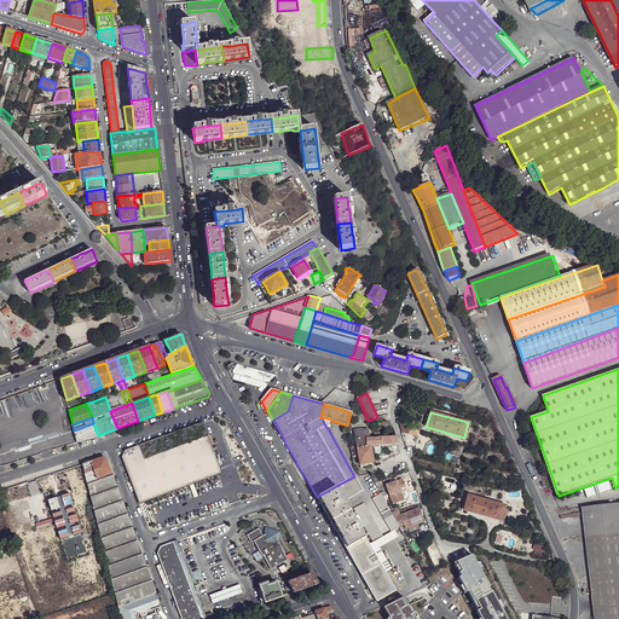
[(77,443),(87,439),(98,435),(93,423),(74,431),(77,443)]
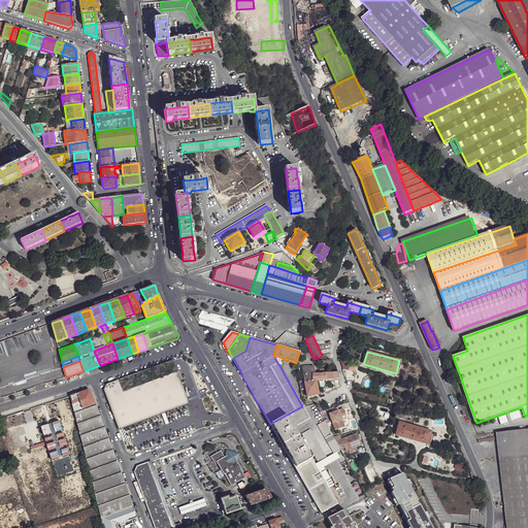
[(119,430),(186,404),(185,401),(171,370),(168,361),(106,383),(103,389),(119,430)]
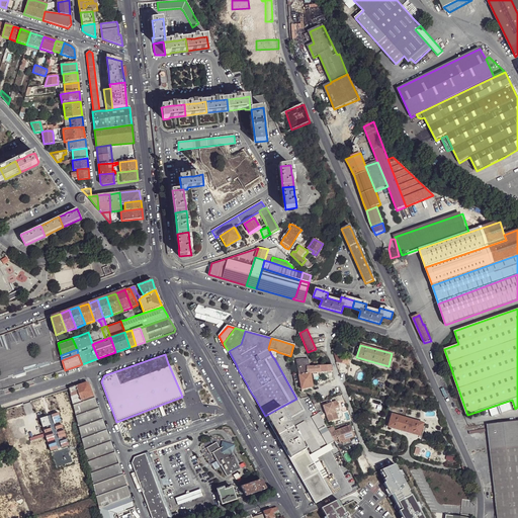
[(344,357),(335,354),(337,363),(342,363),(344,357)]
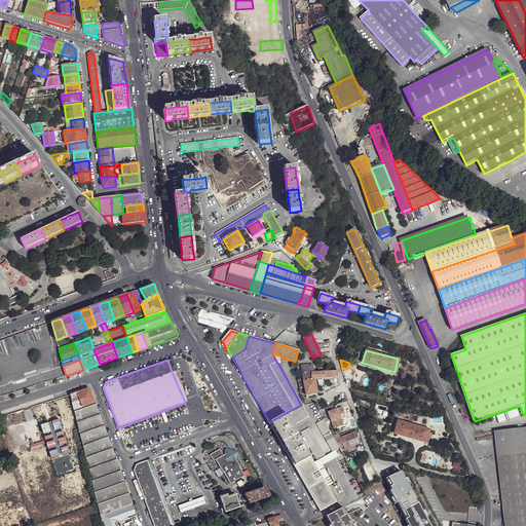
[(314,372),(301,373),(305,396),(316,392),(315,379),(325,378),(324,372),(318,372),(317,372),(314,372)]
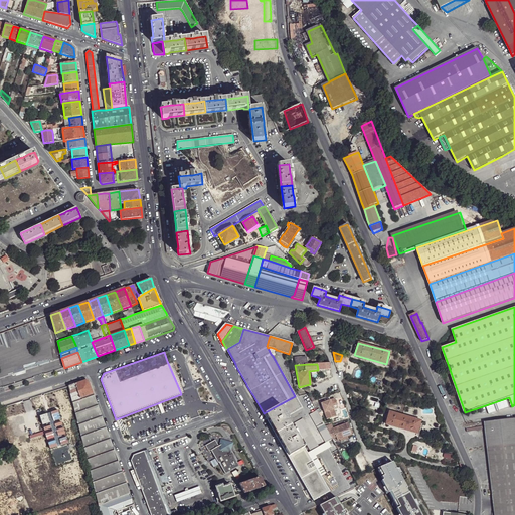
[(74,383),(79,398),(89,394),(93,393),(89,381),(84,380),(74,383)]
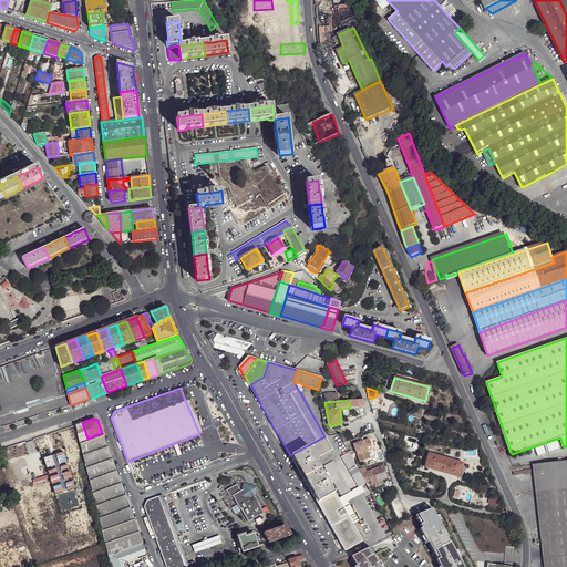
[(75,424),(80,441),(88,439),(82,422),(76,424),(75,424)]
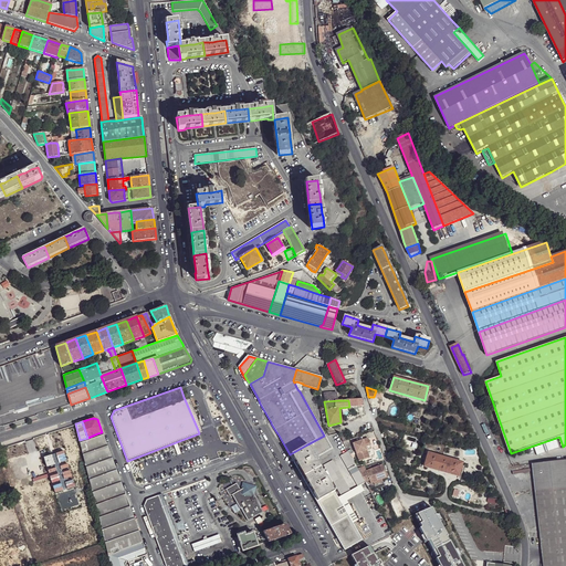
[(105,543),(108,555),(143,543),(130,510),(103,437),(100,438),(97,433),(87,438),(80,440),(105,543)]
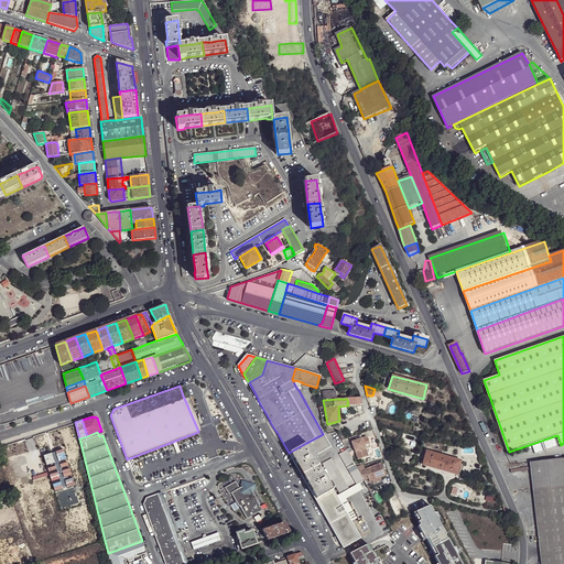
[(323,434),(306,443),(314,456),(331,446),(323,434)]
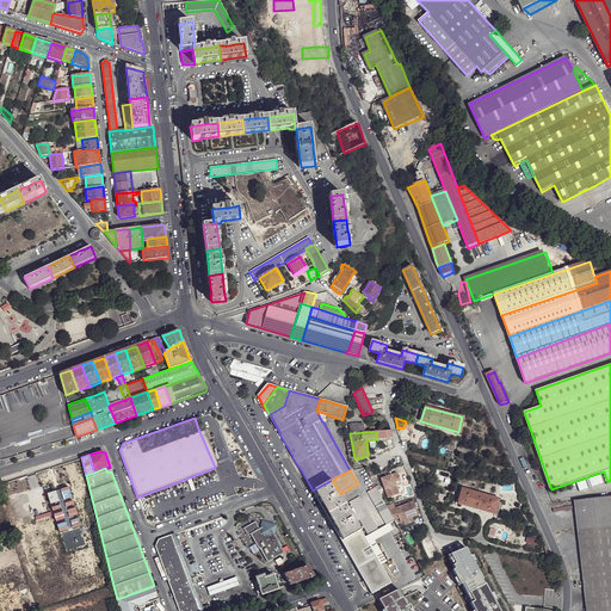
[(396,473),(380,479),(387,499),(397,494),(395,486),(394,482),(399,481),(396,473)]
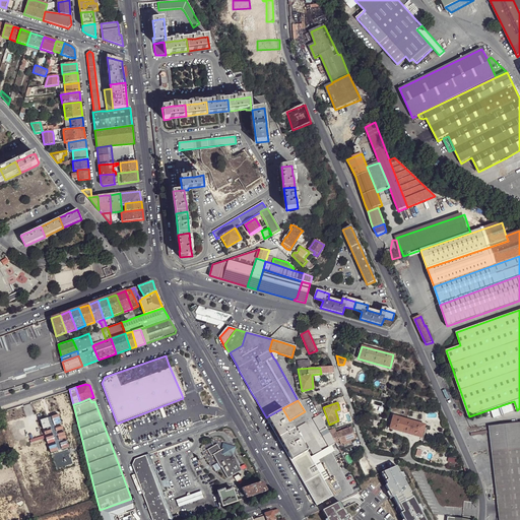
[(282,408),(266,417),(273,430),(277,438),(290,460),(307,451),(294,429),(289,420),(282,408)]
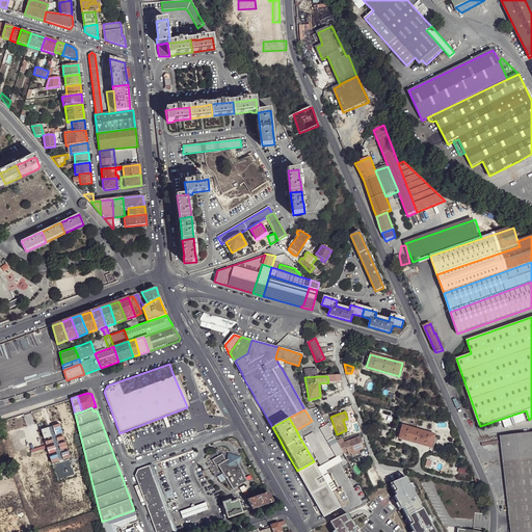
[(328,427),(326,424),(320,427),(337,456),(343,452),(338,445),(328,427)]
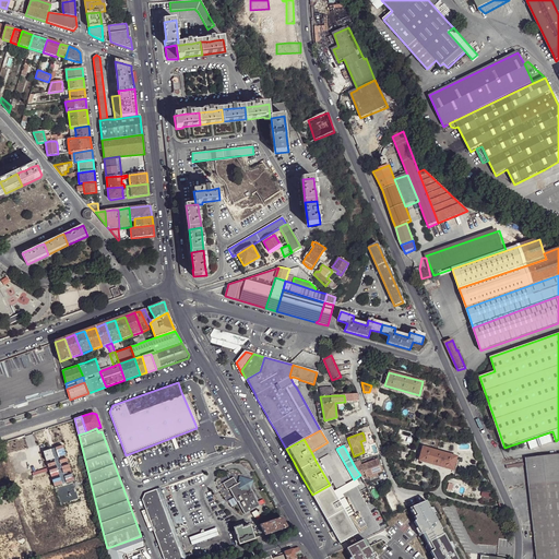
[(456,458),(423,448),(418,461),(453,471),(456,458)]
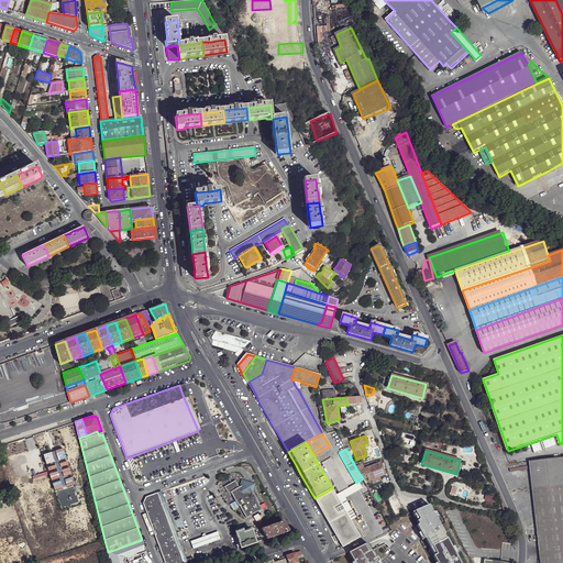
[(339,493),(348,487),(330,457),(321,462),(339,493)]
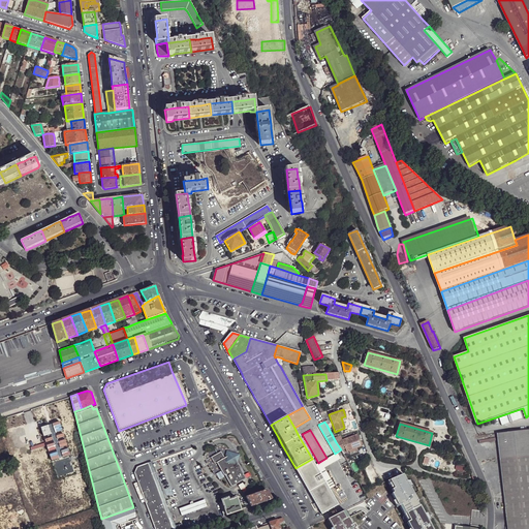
[(528,528),(528,430),(498,433),(508,528),(528,528)]
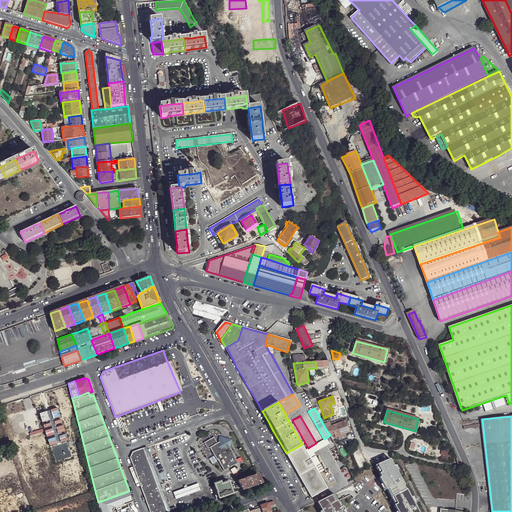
[(345,420),(325,428),(330,435),(334,434),(335,437),(349,432),(345,420)]
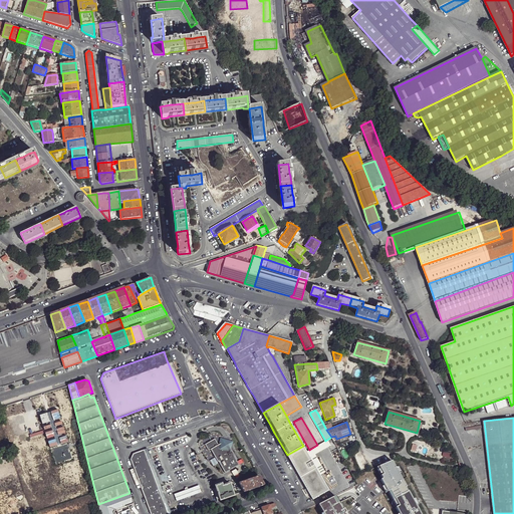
[(310,452),(332,440),(331,437),(325,441),(317,445),(309,450),(310,452)]
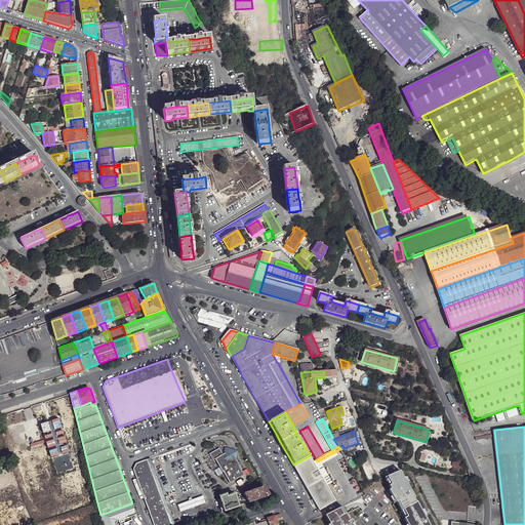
[(219,448),(209,453),(213,460),(215,458),(223,472),(224,472),(230,483),(244,475),(236,459),(231,450),(224,453),(224,454),(219,448)]
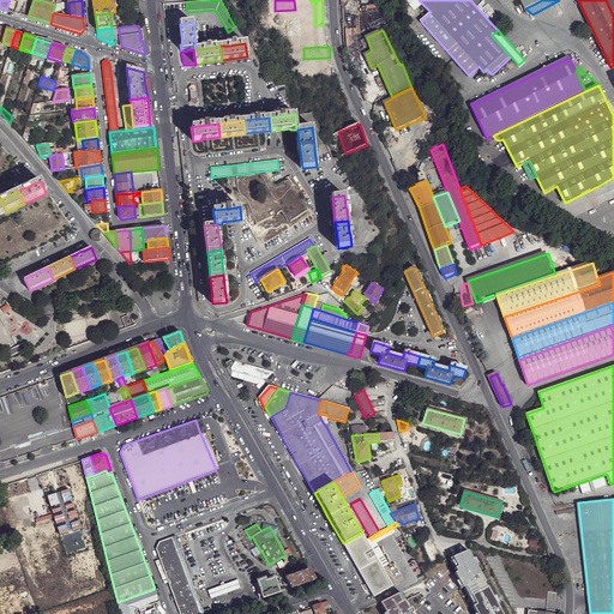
[(264,524),(262,530),(270,527),(276,537),(277,534),(278,527),(274,527),(264,524)]
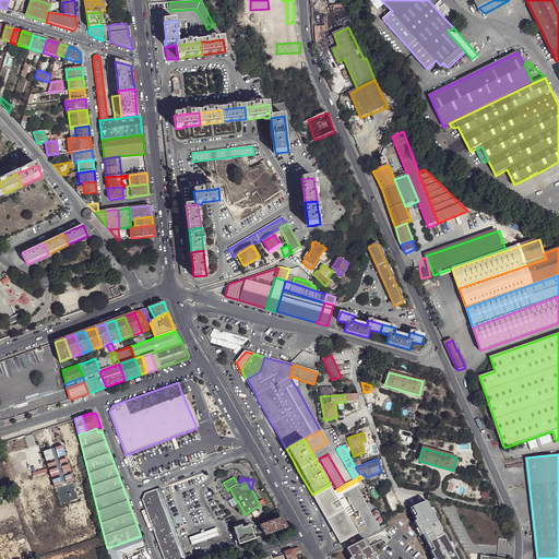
[(330,485),(312,495),(332,530),(334,532),(336,536),(337,538),(341,544),(358,533),(347,516),(340,502),(337,498),(335,494),(333,491),(330,485)]
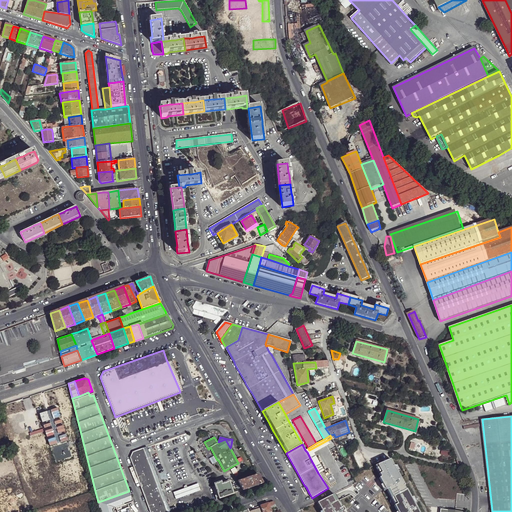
[(366,465),(357,445),(350,449),(359,468),(366,465)]
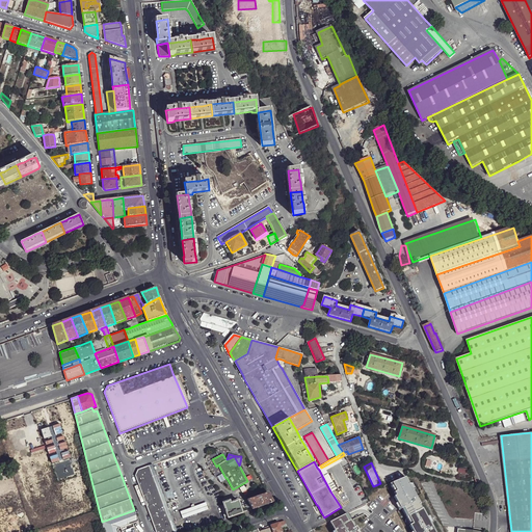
[(153,464),(138,470),(135,475),(155,531),(180,531),(179,528),(177,529),(155,470),(154,467),(153,464)]
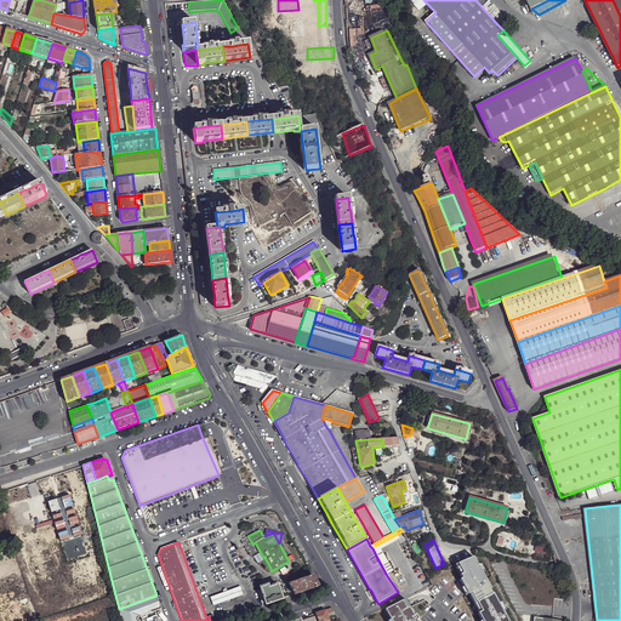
[(382,556),(381,557),(377,558),(386,574),(392,570),(382,556)]
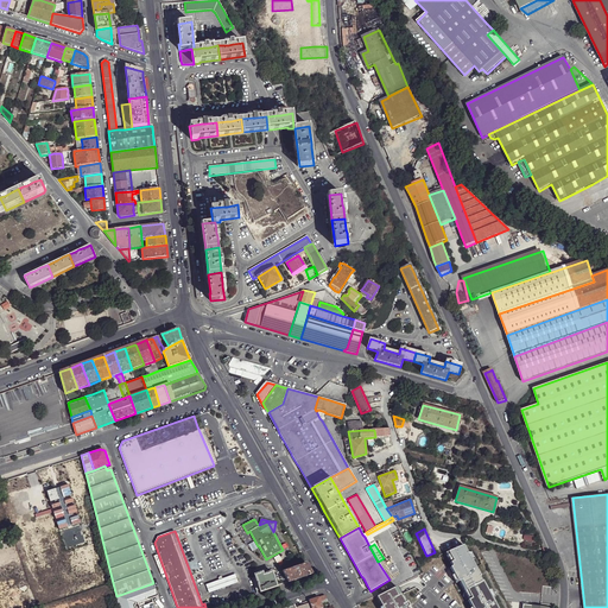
[(312,574),(306,563),(293,568),(291,569),(283,571),(289,582),(311,575),(312,574)]
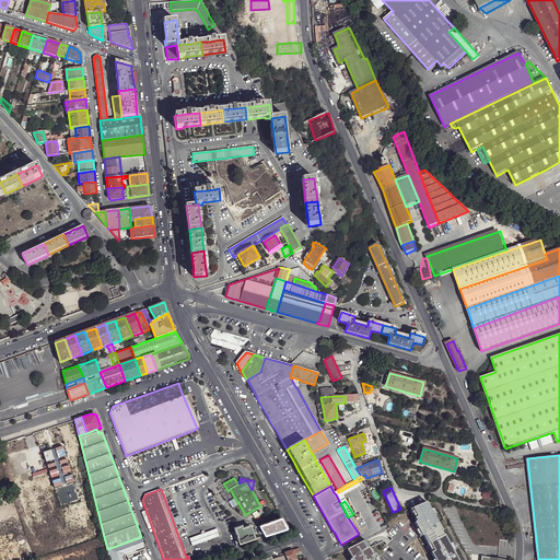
[(241,545),(255,540),(251,526),(242,529),(241,527),(234,529),(235,532),(236,535),(238,540),(241,545)]
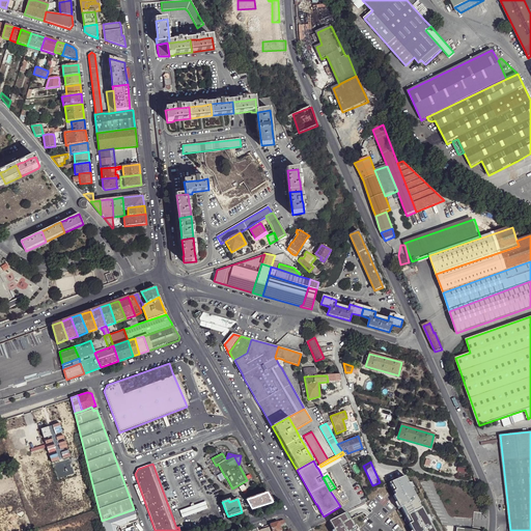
[(194,505),(197,512),(207,508),(205,502),(194,505)]
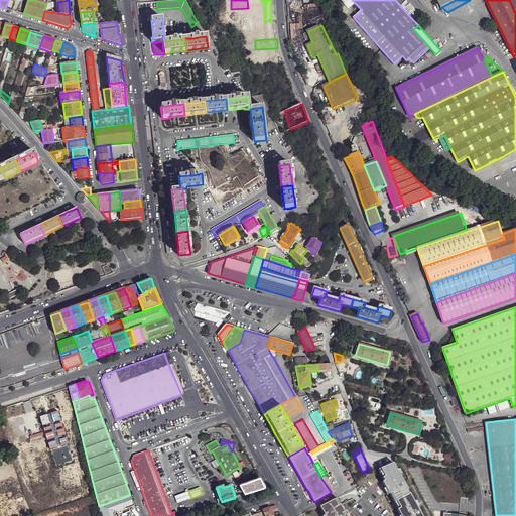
[(185,492),(174,497),(177,503),(188,499),(185,492)]
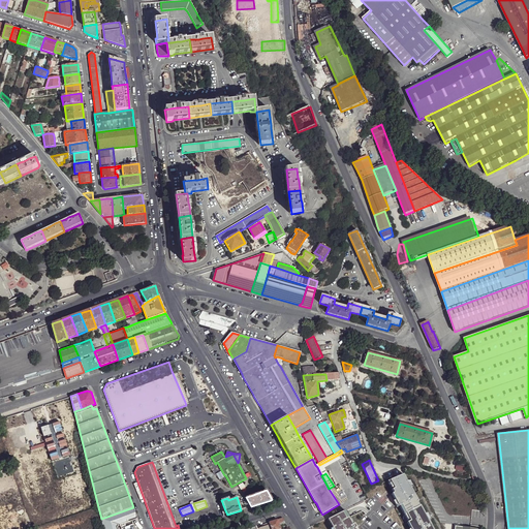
[(101,519),(103,528),(104,528),(119,524),(131,520),(137,518),(133,507),(101,519)]
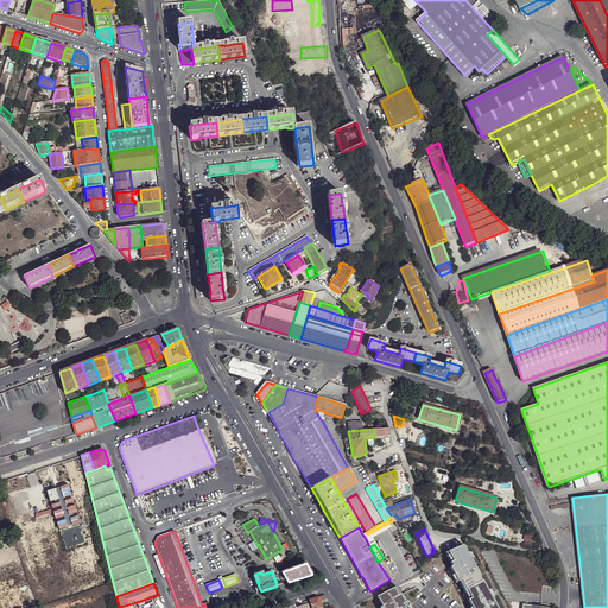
[(410,607),(397,586),(375,597),(380,607),(410,607)]
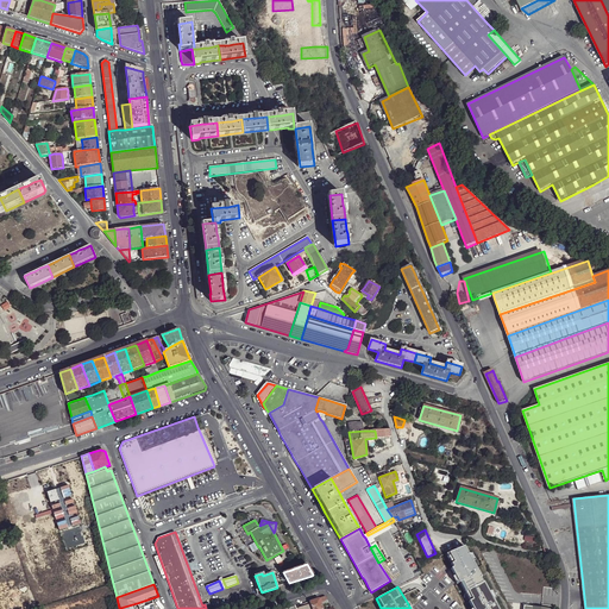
[(151,598),(137,603),(139,608),(154,608),(159,606),(158,602),(152,604),(151,598)]
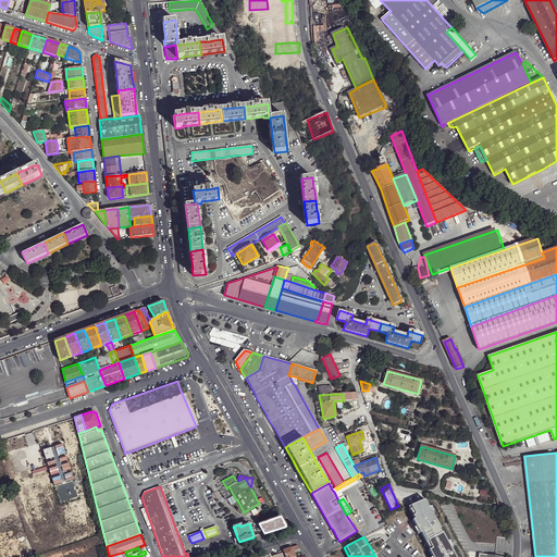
[(292,547),(283,549),(285,556),(292,556),(295,556),(293,551),(292,547)]
